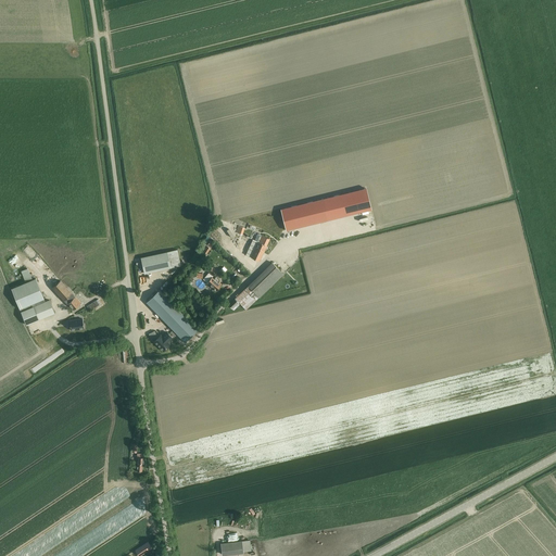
[(365,188),(323,199),(328,219),(370,210),(365,188)]
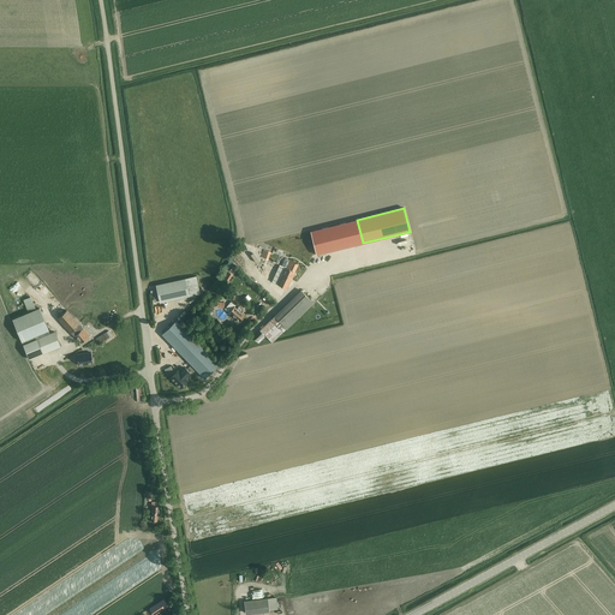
[(357,220),(310,231),(316,255),(363,243),(357,220)]
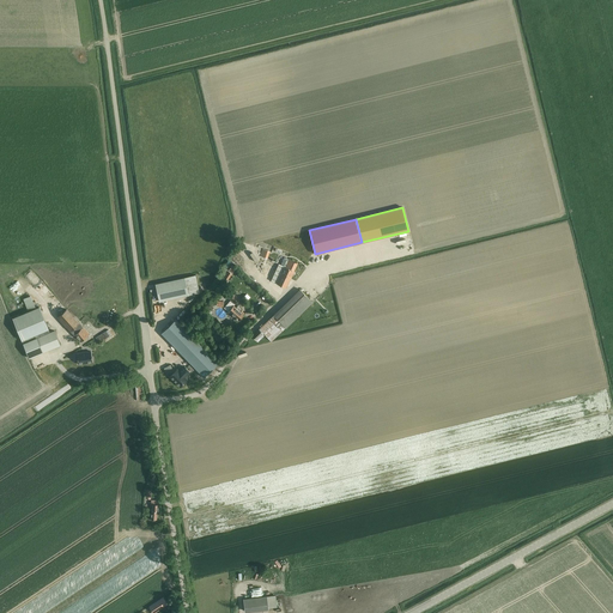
[(286,287),(296,263),(283,258),(280,265),(278,265),(271,280),(286,287)]
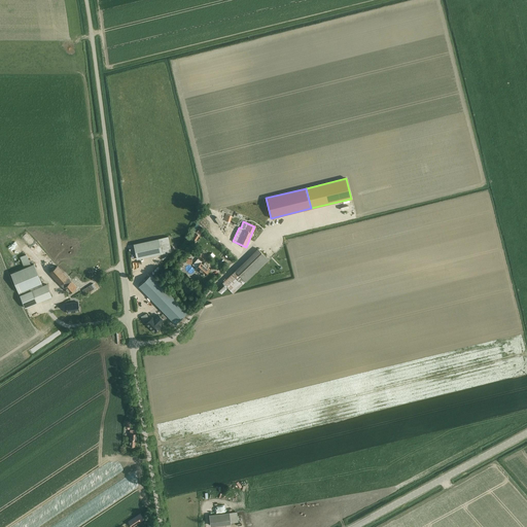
[(24,234),(28,238),(34,233),(30,227),(24,234)]
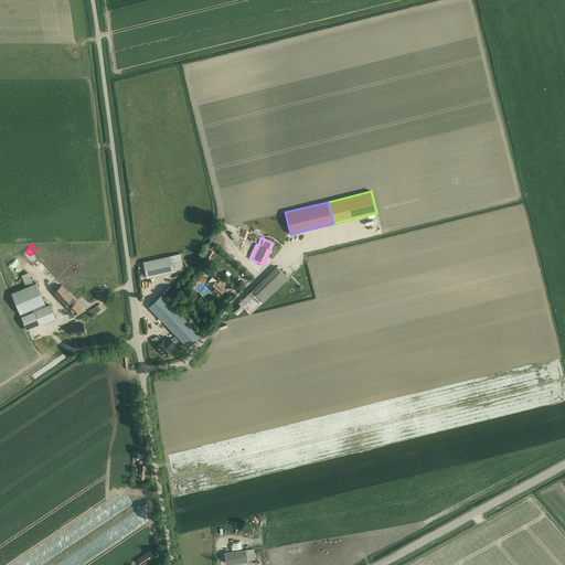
[(169,256),(142,263),(146,278),(172,273),(169,256)]
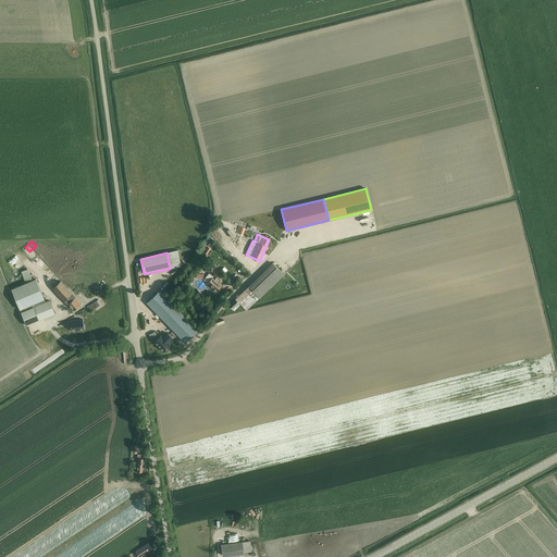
[(45,262),(49,273),(53,272),(49,261),(45,262)]
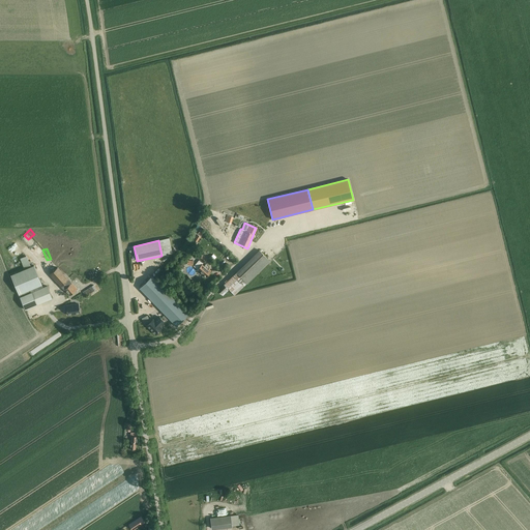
[(247,283),(270,261),(259,249),(236,271),(247,283)]
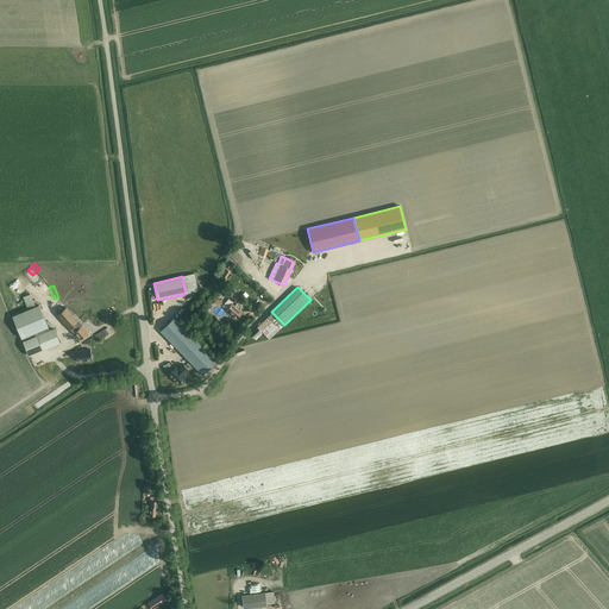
[(233,301),(238,295),(231,289),(226,294),(233,301)]
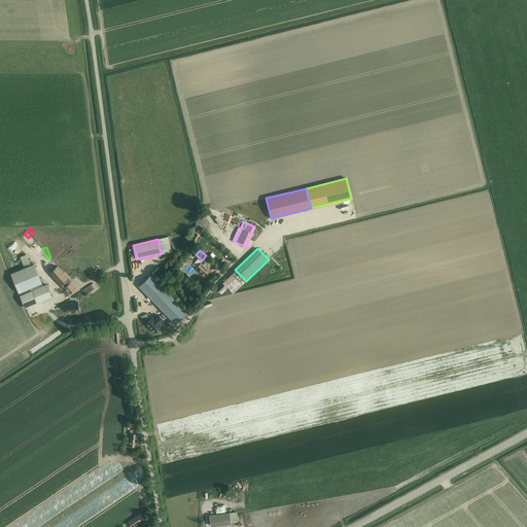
[(29,265),(36,261),(32,251),(25,254),(29,265)]
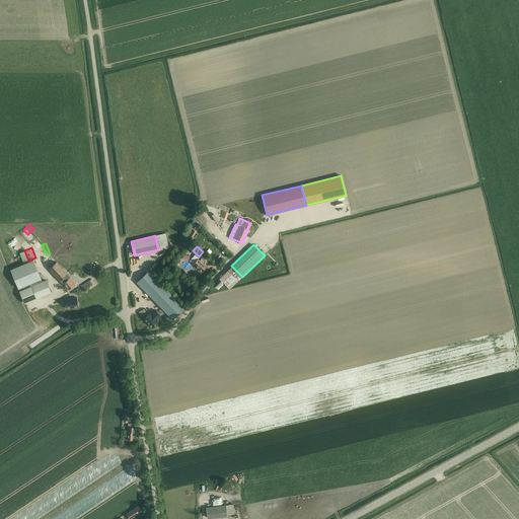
[(161,257),(169,250),(167,247),(159,254),(161,257)]
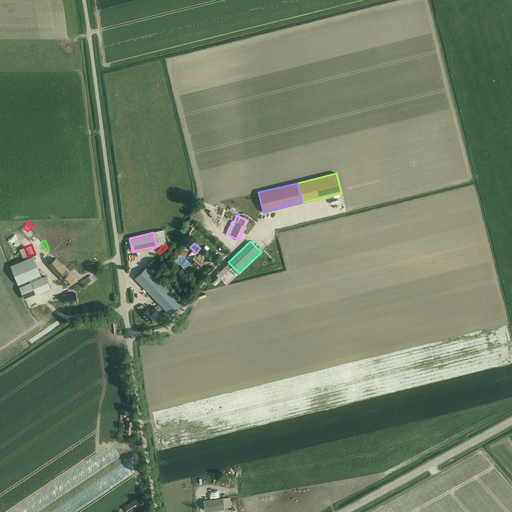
[(199,267),(204,261),(201,259),(200,260),(195,254),(191,259),(199,267)]
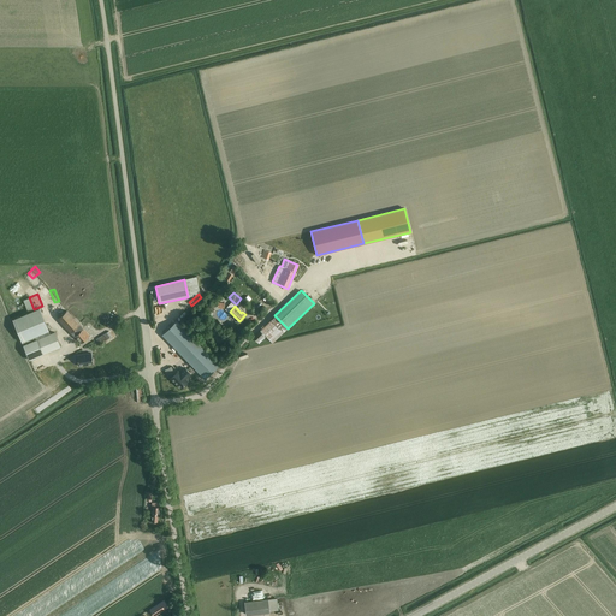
[(40,308),(12,319),(29,360),(60,347),(54,332),(49,333),(40,308)]
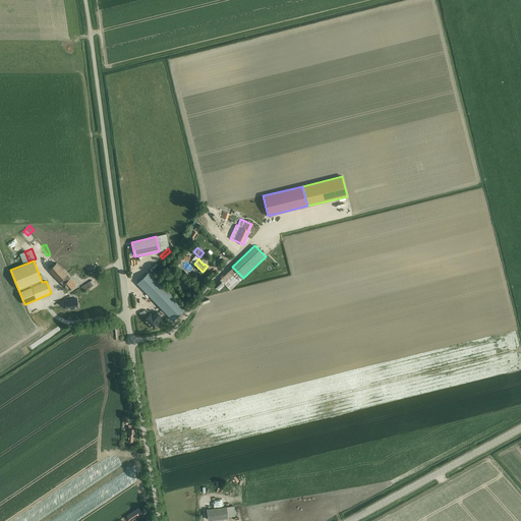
[(69,291),(76,284),(57,263),(50,269),(60,281),(69,291)]
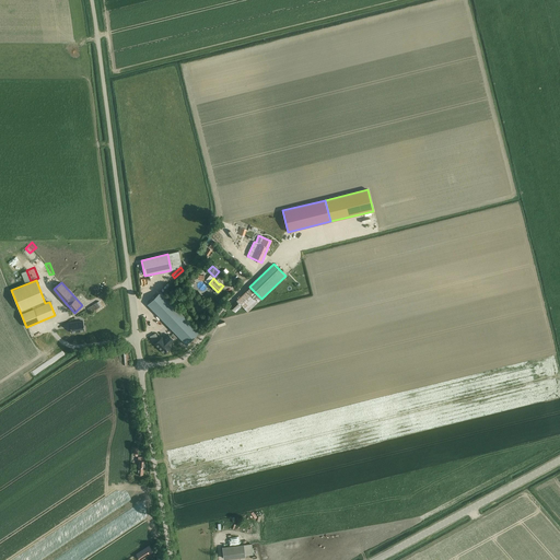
[(246,290),(230,305),(233,310),(240,303),(245,308),(256,300),(246,290)]
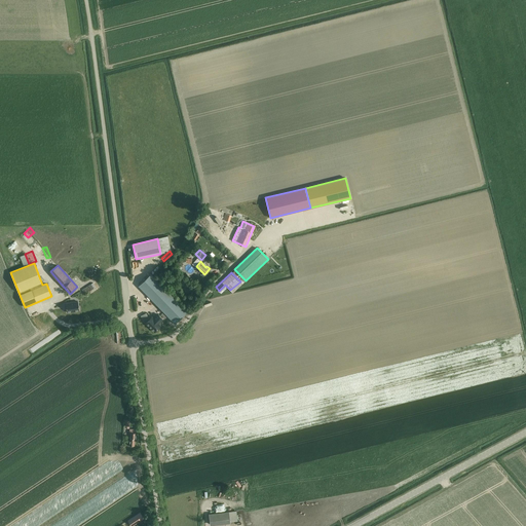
[(151,273),(139,286),(161,309),(174,297),(151,273)]
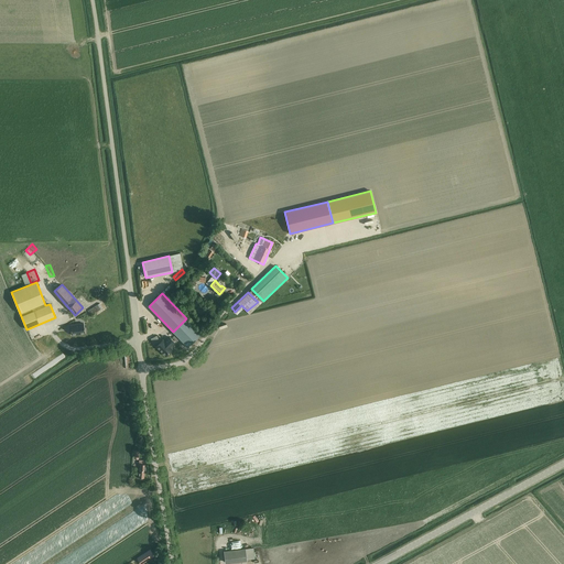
[(91,315),(102,308),(99,303),(88,311),(91,315)]
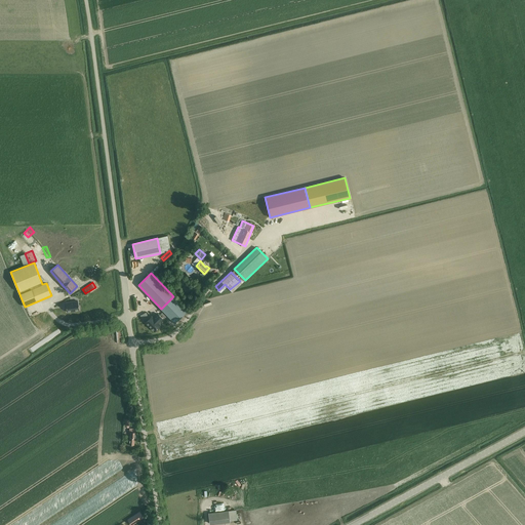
[(173,296),(161,309),(174,323),(187,311),(173,296)]
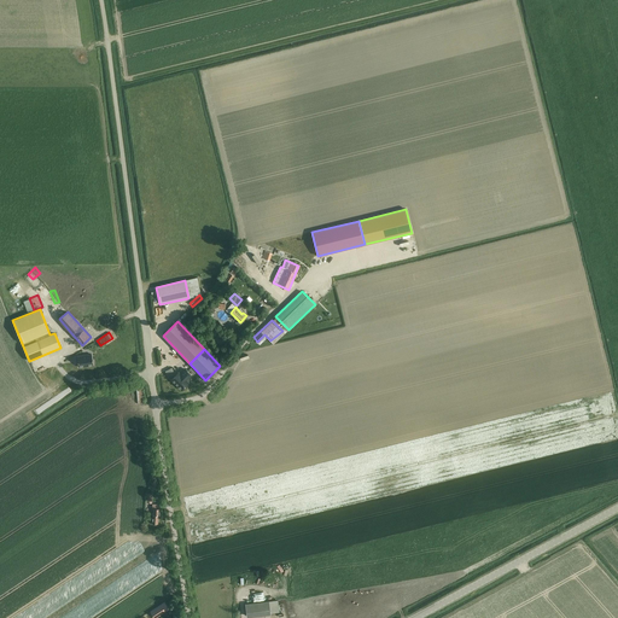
[(91,354),(77,359),(81,368),(94,363),(91,354)]
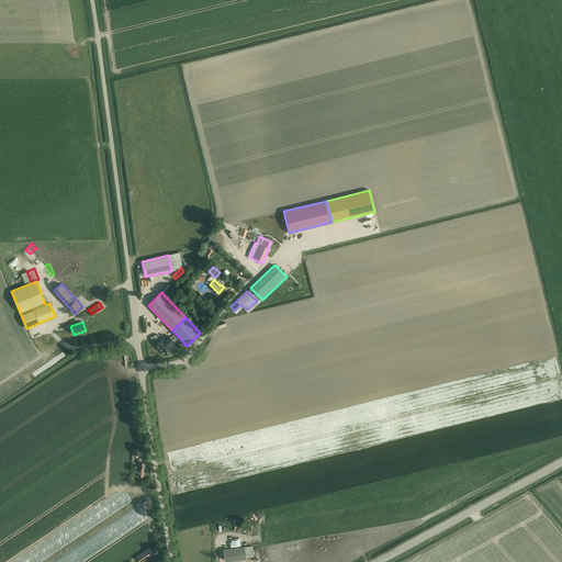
[(175,341),(169,336),(164,340),(163,338),(156,345),(165,355),(171,348),(169,346),(175,341)]
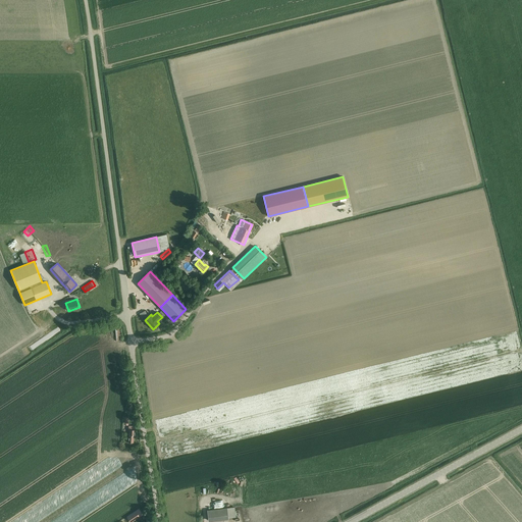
[(228,518),(227,508),(207,510),(208,520),(228,518)]
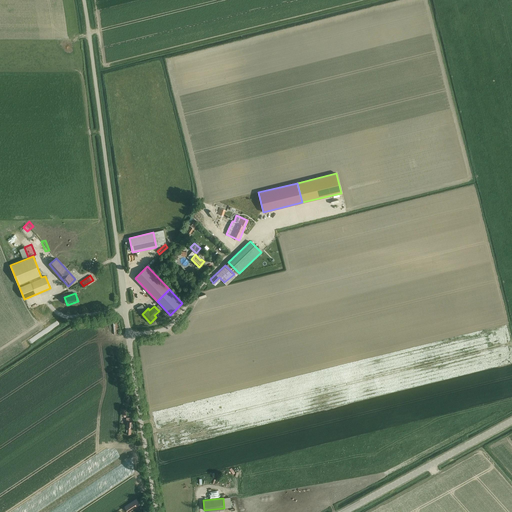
[(124,507),(127,511),(128,511),(140,505),(136,499),(124,507)]
